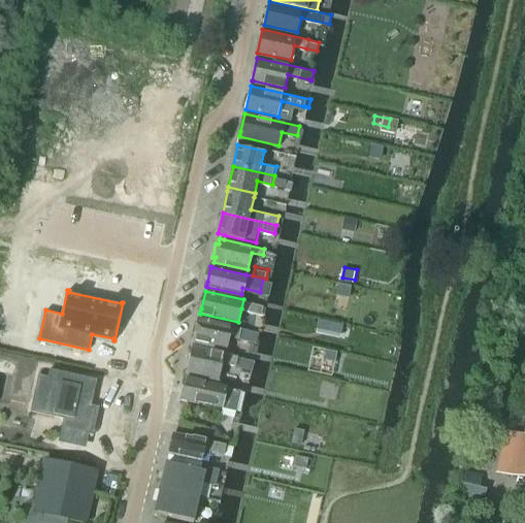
[(266,315),(268,304),(243,299),(241,308),(266,315)]
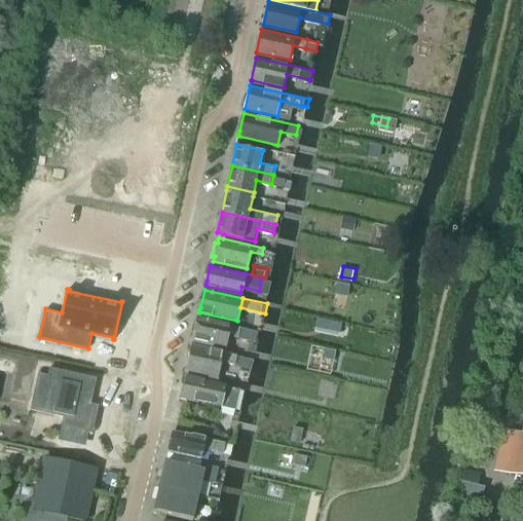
[(193,338),(193,339),(226,346),(230,329),(235,330),(234,335),(252,339),(254,329),(240,326),(198,315),(194,334),(193,338)]
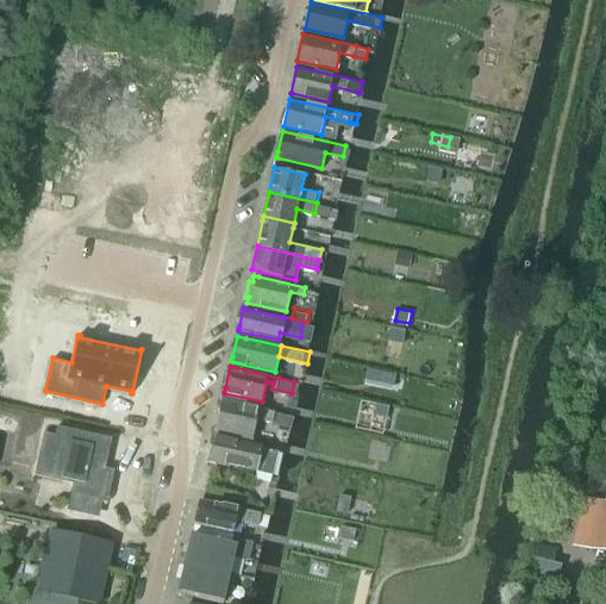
[(222,408),(216,430),(217,430),(252,439),(257,417),(272,421),(274,410),(223,399),(223,403),(222,408)]
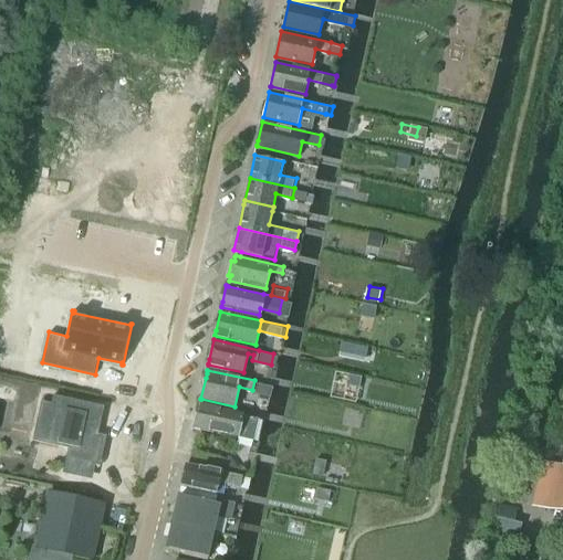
[(352,371),(350,381),(362,384),(365,373),(352,371)]
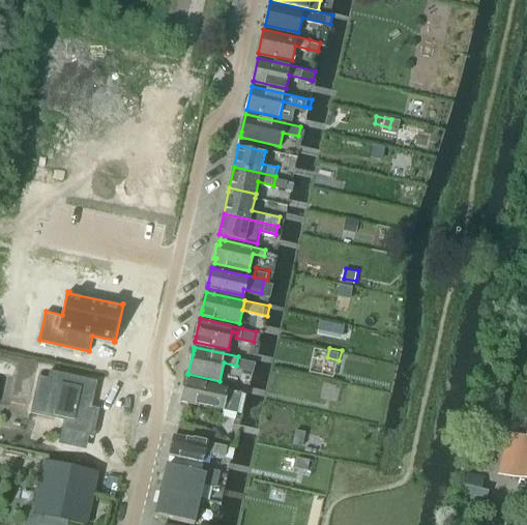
[(240,357),(238,366),(255,369),(257,361),(240,357)]
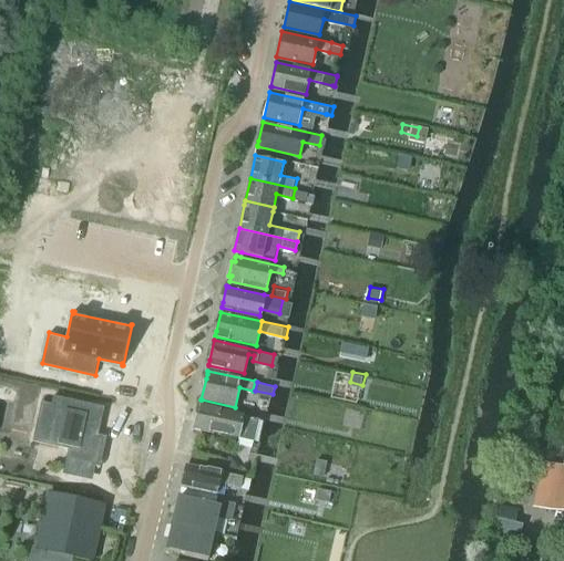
[(45,404),(41,424),(62,429),(60,442),(73,445),(68,470),(92,476),(95,461),(99,463),(105,437),(96,435),(93,434),(94,428),(99,429),(104,405),(55,394),(52,405),(45,404)]
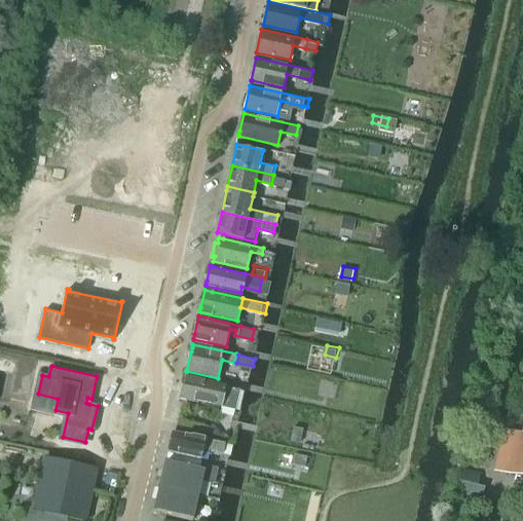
[(185,375),(181,396),(233,407),(238,409),(239,406),(244,388),(237,387),(185,375)]
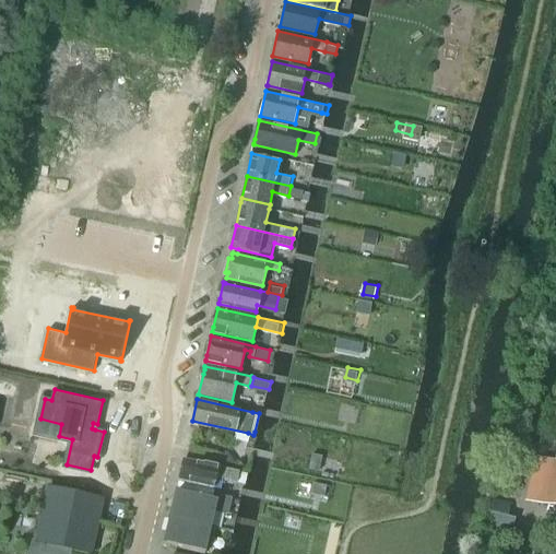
[(189,457),(211,462),(213,449),(191,445),(189,457)]
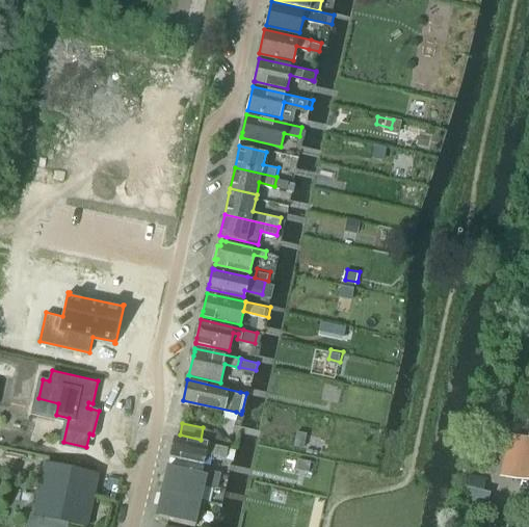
[(202,438),(202,439),(213,442),(216,430),(205,427),(202,438)]
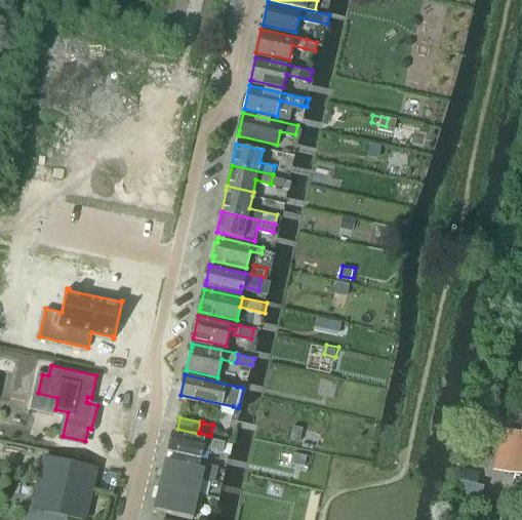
[(521,430),(506,426),(495,467),(521,473),(521,430)]
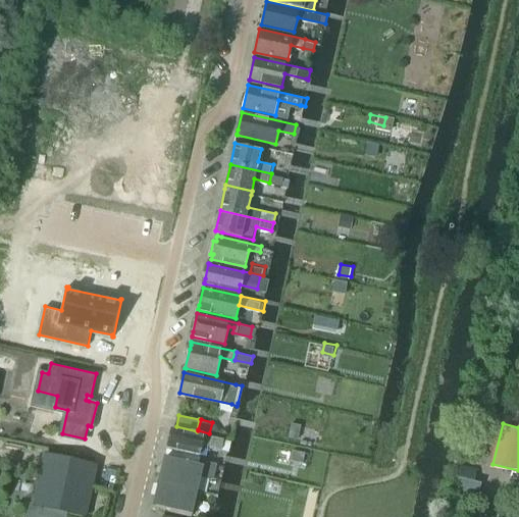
[(168,446),(168,448),(200,454),(202,444),(221,448),(230,450),(232,440),(175,427),(172,426),(170,440),(168,446)]
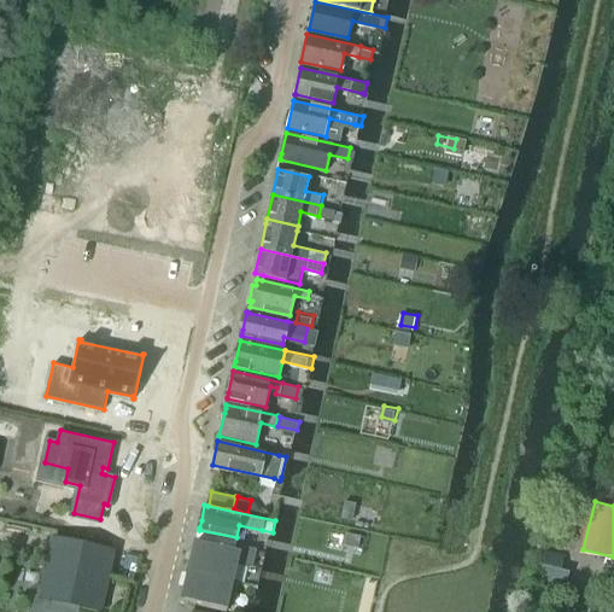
[(339,529),(337,541),(350,543),(352,531),(339,529)]
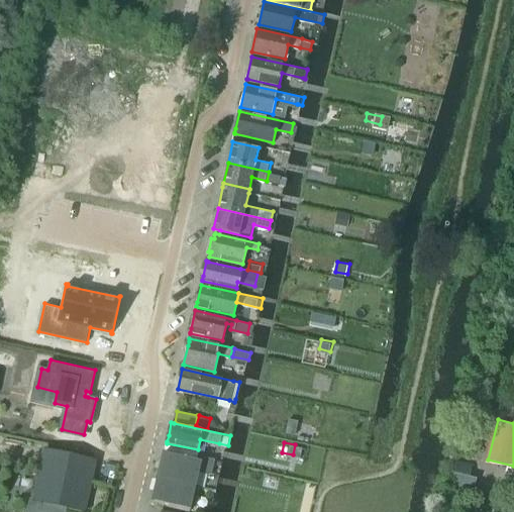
[(31,497),(27,511),(66,511),(68,505),(86,509),(97,457),(45,446),(34,498),(31,497)]
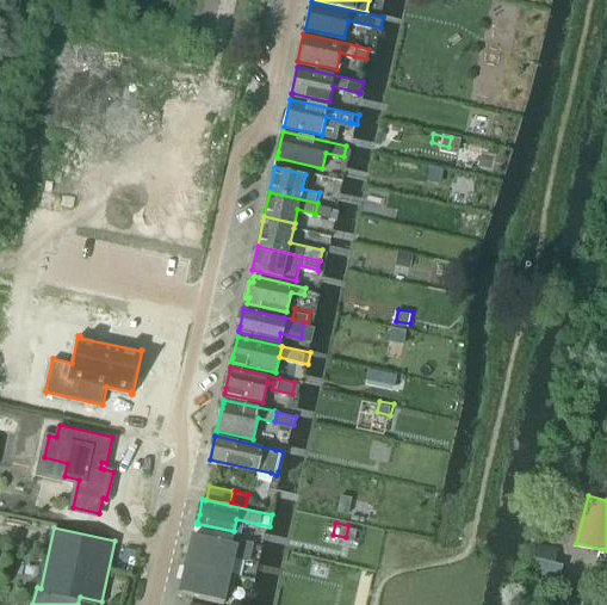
[(191,547),(187,562),(231,573),(236,554),(251,556),(253,541),(234,536),(233,543),(194,535),(193,535),(196,536),(193,545),(191,547)]
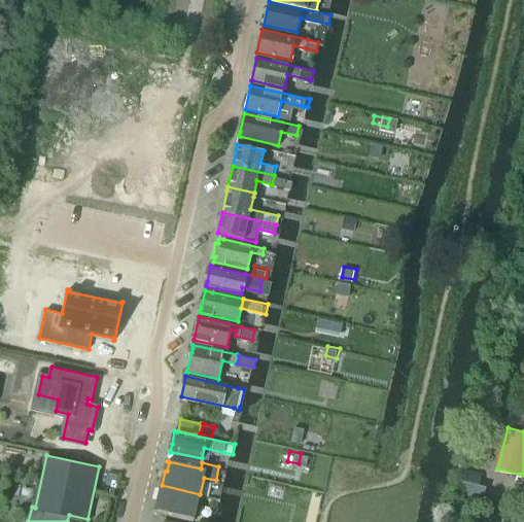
[(467,465),(461,491),(482,496),(485,482),(478,480),(481,470),(467,465)]
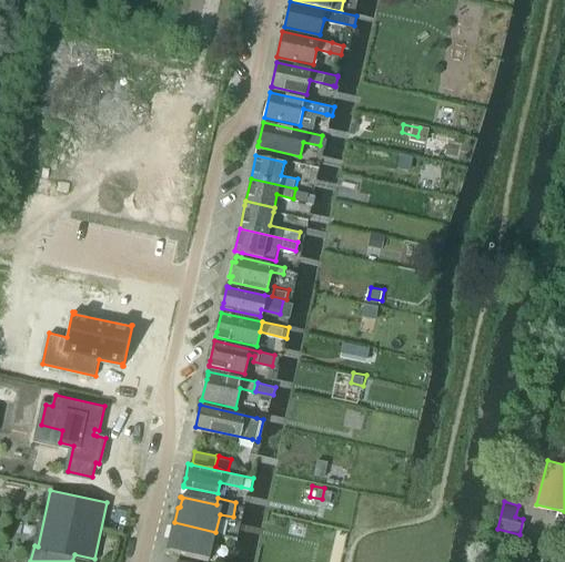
[(169,548),(168,549),(210,559),(215,532),(174,522),(171,537),(169,548)]
